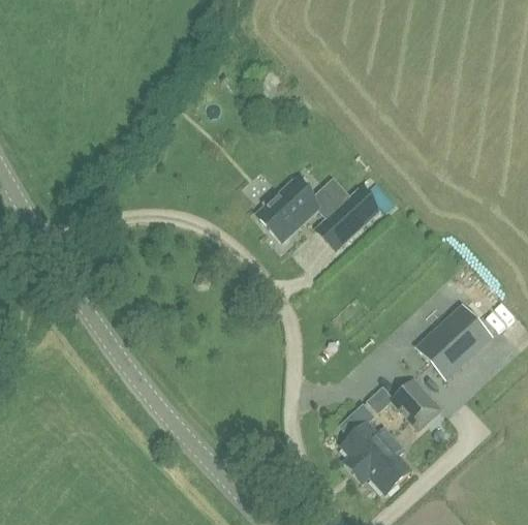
[(280,244),(318,209),(291,178),(275,193),(273,191),(260,203),(262,205),(252,214),(280,244)]
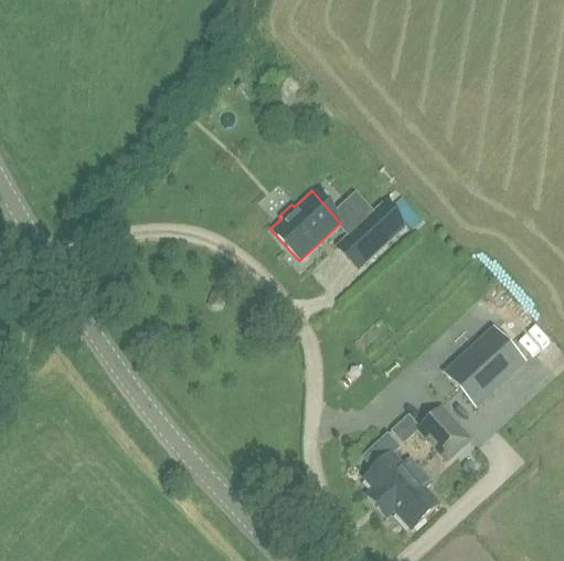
[(215,308),(221,306),(224,293),(222,289),(214,287),(210,289),(205,302),(209,306),(215,308)]
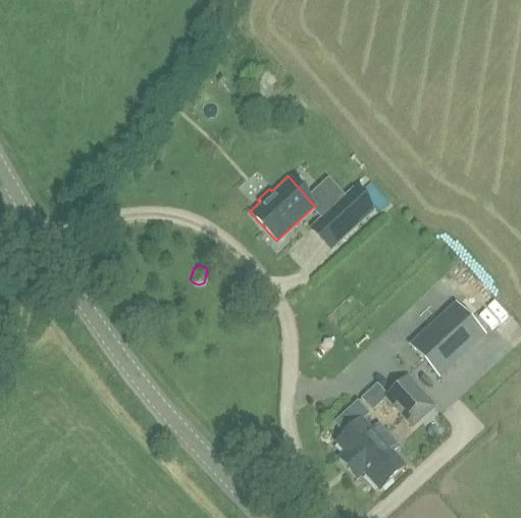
[(428,326),(456,357),(484,330),(456,301),(428,326)]
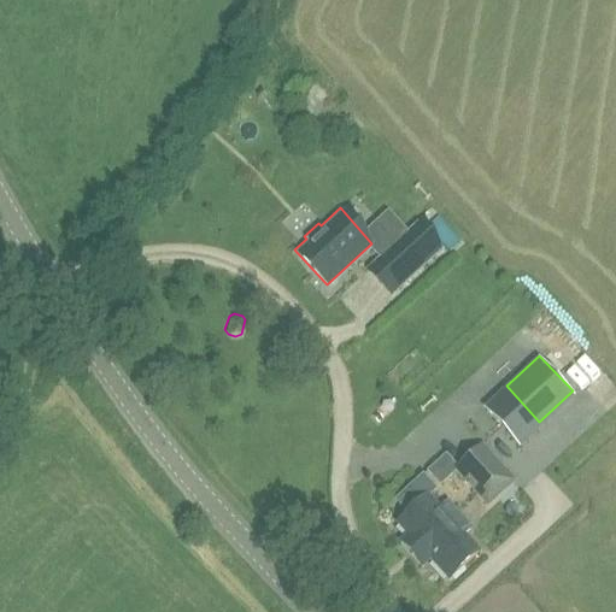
[(485,406),(517,441),(539,422),(506,386),(485,406)]
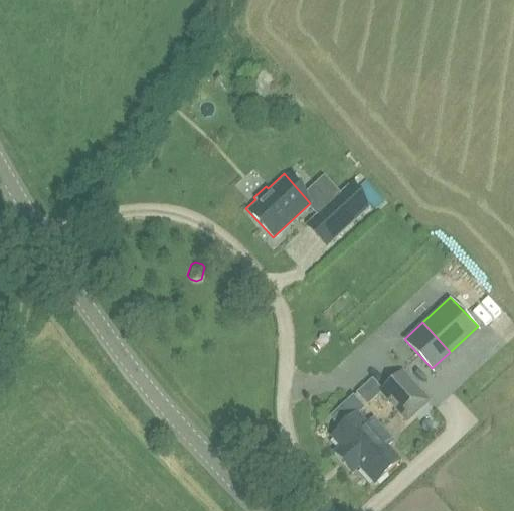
[(378,388),(397,408),(406,418),(429,397),(402,368),(378,388)]
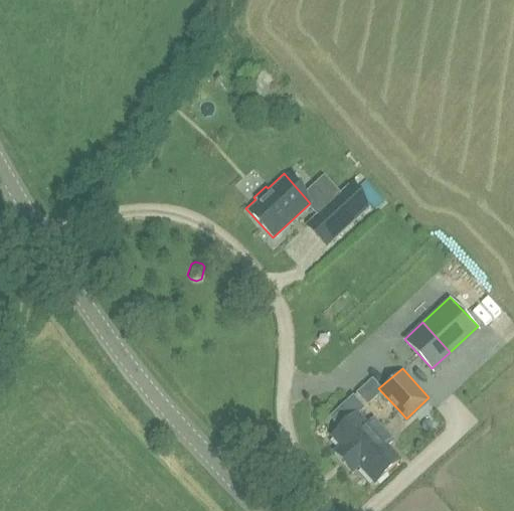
[(348,453),(379,424),(371,416),(365,421),(357,412),(364,406),(353,393),(330,414),(339,424),(330,433),(348,453)]
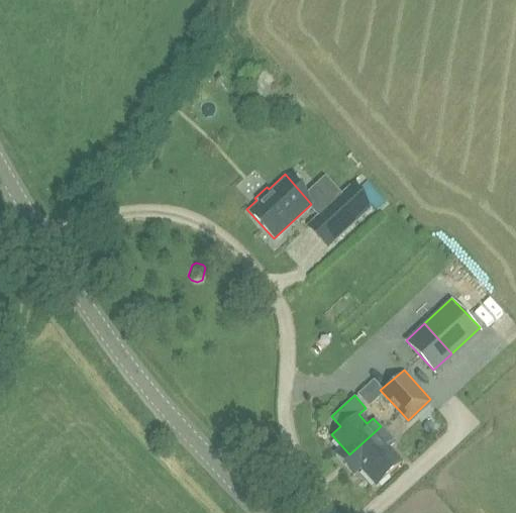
[(374,482),(400,459),(387,444),(393,439),(381,426),(349,454),(374,482)]
